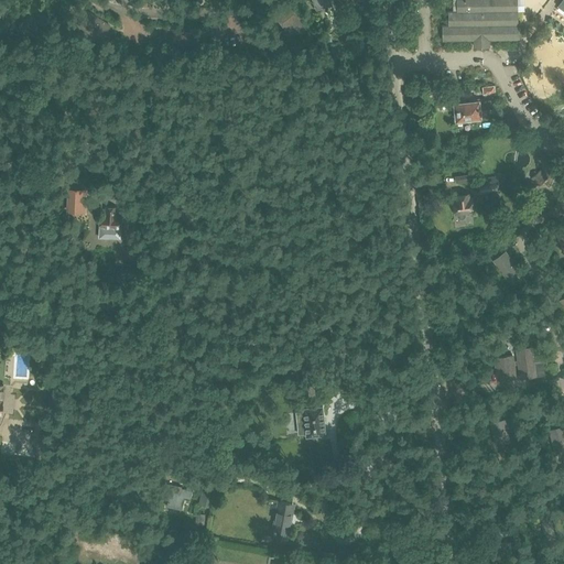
[(312,0),(316,10),(332,4),(329,0),(312,0)]
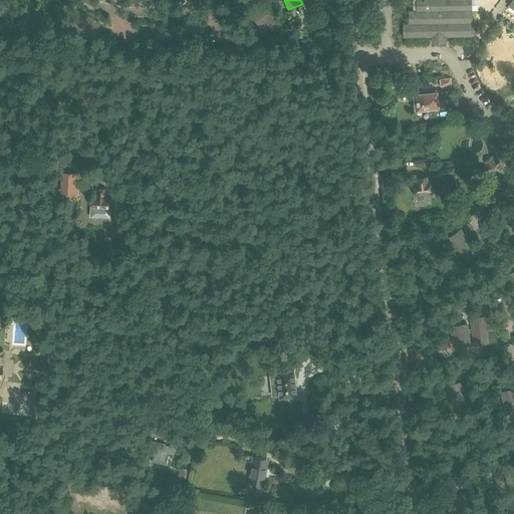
[(473,22),(472,0),(420,0),(420,9),(409,9),(409,22),(403,22),(403,37),(436,36),(436,39),(443,39),(443,36),(474,36),(474,22),(473,22)]
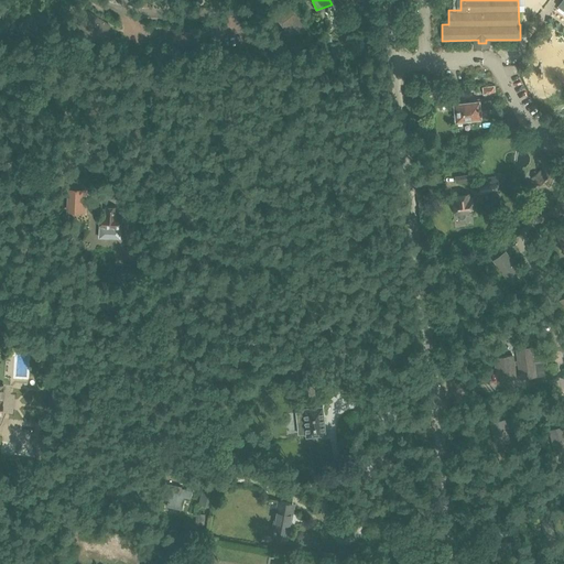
[(301,33),(307,29),(290,6),(275,17),(285,29),(293,23),(301,33)]
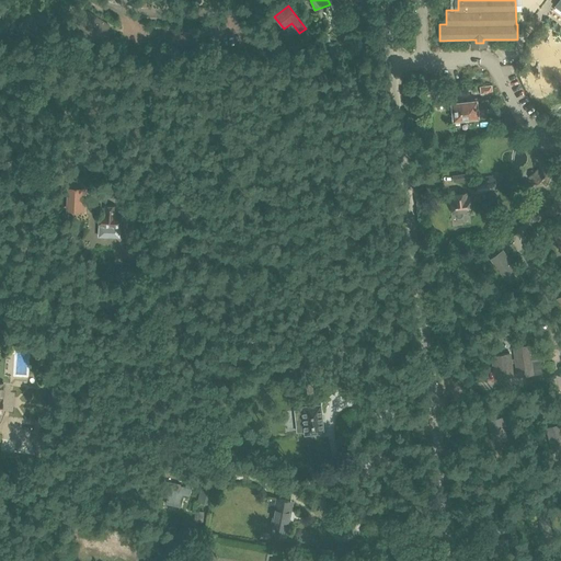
[(101,38),(110,25),(89,12),(80,25),(101,38)]
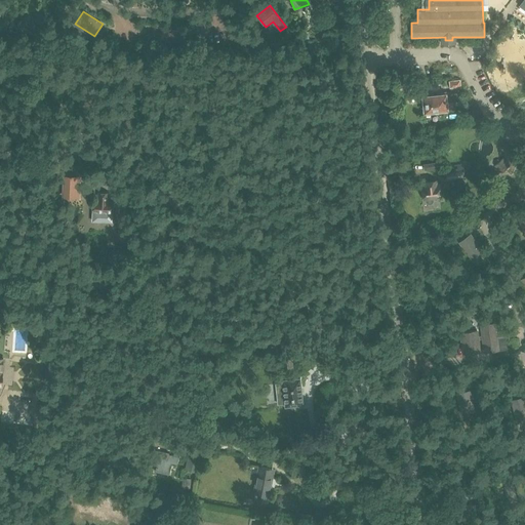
[(453,50),(453,41),(437,42),(437,51),(453,50)]
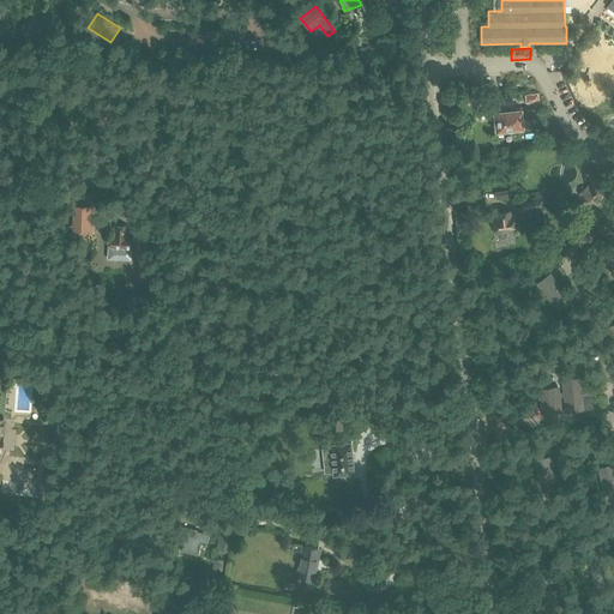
[(521,110),(497,113),(498,128),(522,127),(530,126),(529,109),(521,110)]
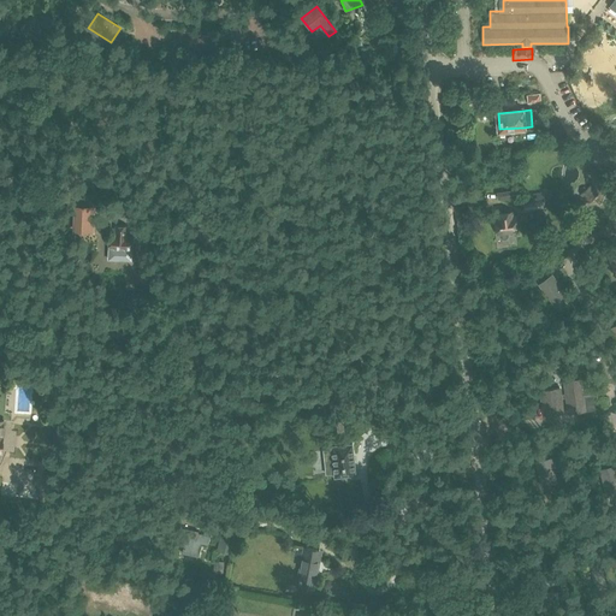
[(599,193),(591,184),(581,194),(588,202),(599,193)]
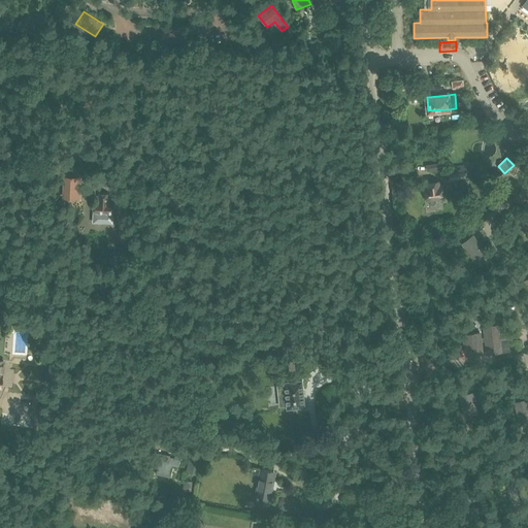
[(449,166),(449,173),(448,173),(450,180),(466,178),(465,172),(467,172),(466,165),(449,166)]
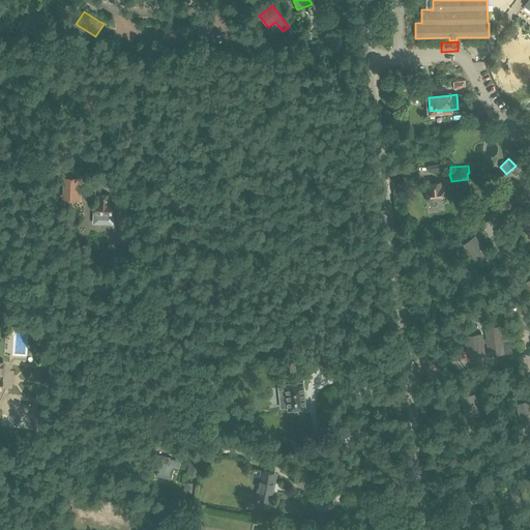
[(63,177),(62,200),(80,200),(81,178),(63,177)]
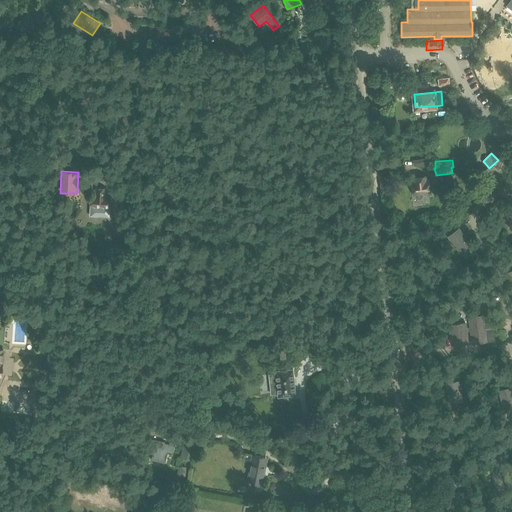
[(412,183),(413,184),(410,185),(411,190),(413,191),(413,194),(430,192),(429,179),(427,179),(426,176),(413,177),(414,183),(412,183)]
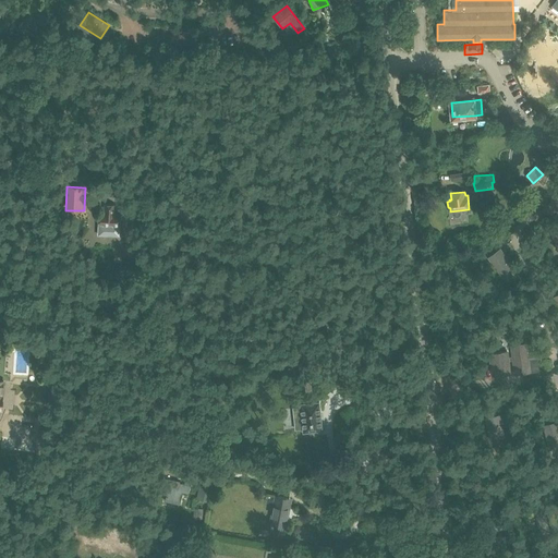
[(486,196),(478,197),(478,206),(482,206),(486,206),(487,206),(486,196)]
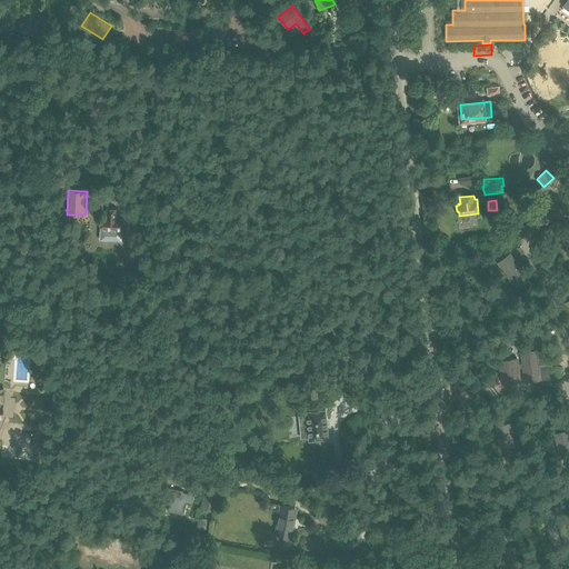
[(100,229),(100,240),(115,241),(116,230),(122,230),(122,219),(117,219),(117,209),(107,208),(107,218),(101,218),(100,229)]
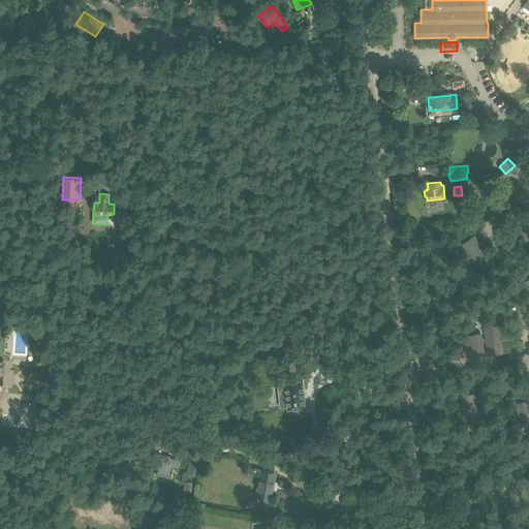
[(476,263),(489,254),(474,235),(463,243),(476,263)]
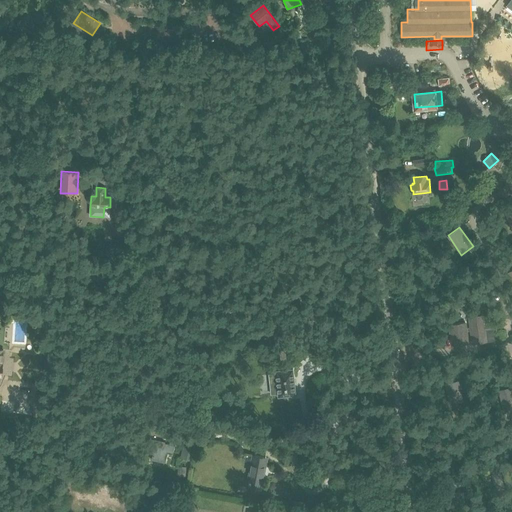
[(486,340),(483,315),(469,316),(473,342),(486,340)]
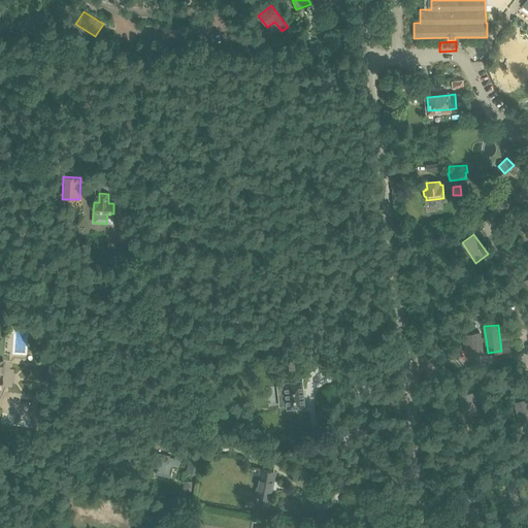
[(481,332),(465,333),(468,356),(483,354),(481,332)]
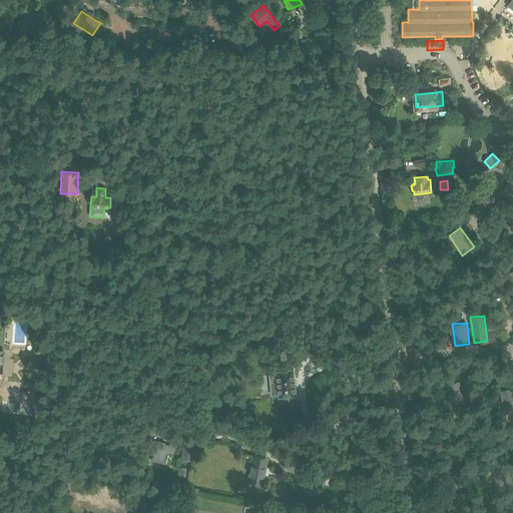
[(276,372),(277,374),(277,375),(270,375),(271,384),(278,384),(279,395),(279,397),(297,396),(294,370),(276,372)]
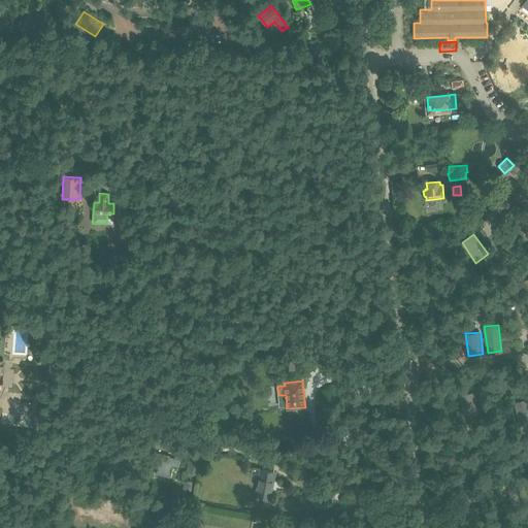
[(459,395),(463,416),(477,414),(472,392),(459,395)]
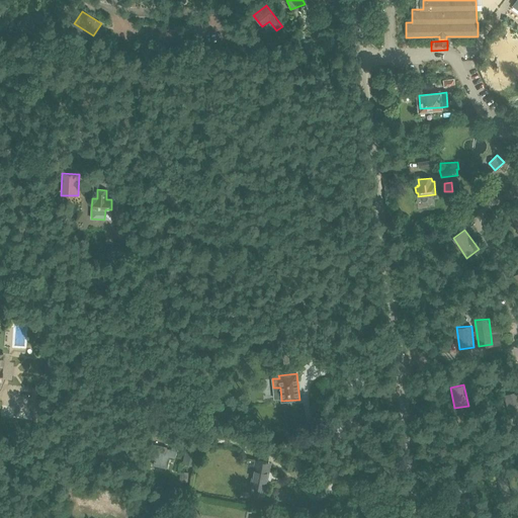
[(46,387),(31,386),(30,410),(44,411),(46,387)]
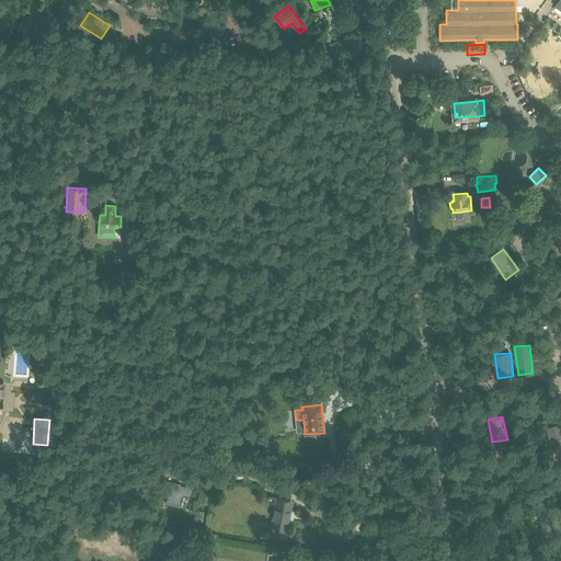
[(546,427),(552,453),(560,449),(560,423),(546,427)]
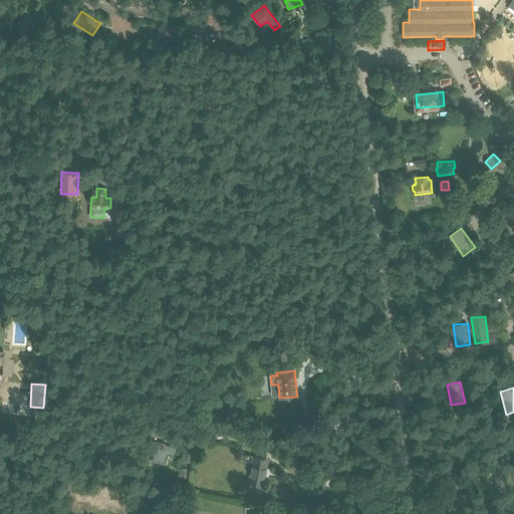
[(165,463),(167,453),(172,454),(174,445),(175,441),(171,440),(170,445),(165,444),(165,443),(151,440),(149,445),(155,447),(153,460),(165,463)]
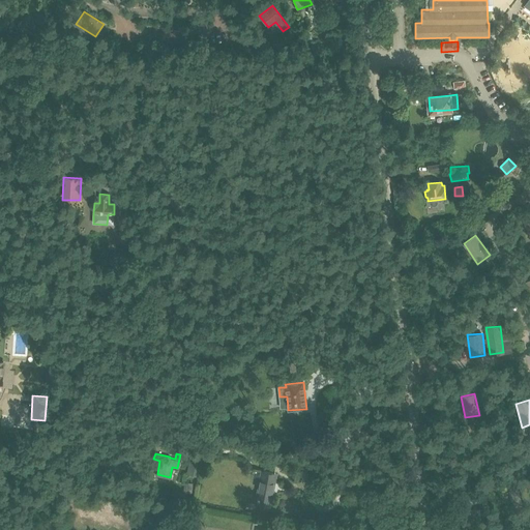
[(275,473),(263,471),(262,480),(260,480),(257,494),(259,495),(258,506),(269,508),(271,497),(273,497),(275,482),(273,482),(275,473)]
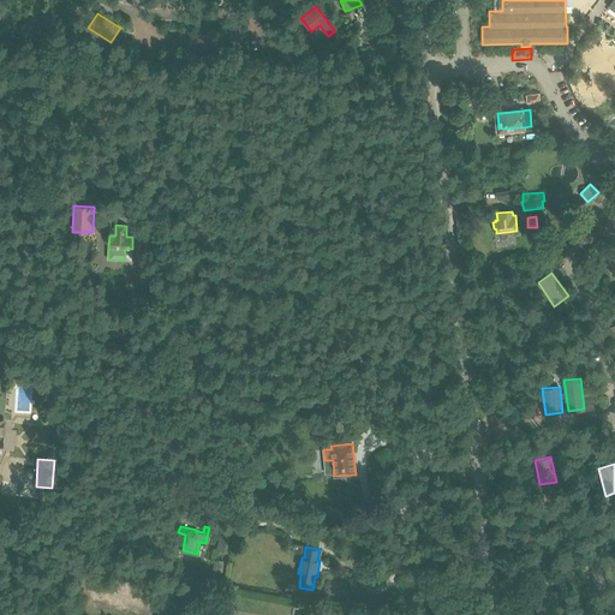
[(222,572),(224,561),(214,561),(213,572),(222,572)]
